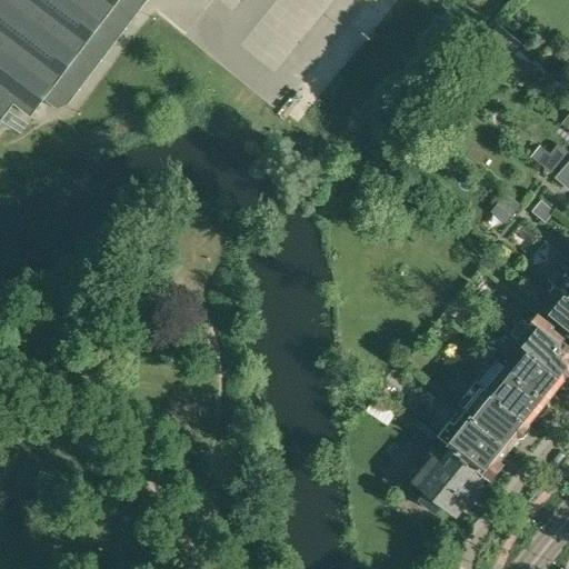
[(0,0),(0,122),(16,102),(32,116),(45,98),(59,109),(70,102),(148,0),(0,0)]
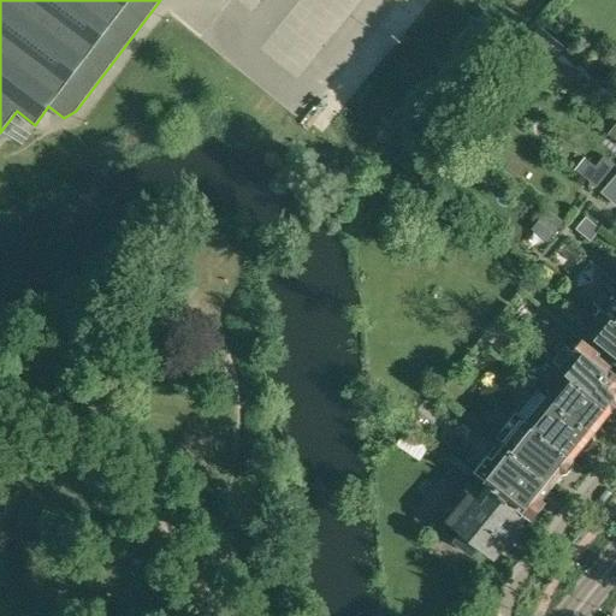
[(564,46),(538,25),(516,53),(543,73),(564,46)]
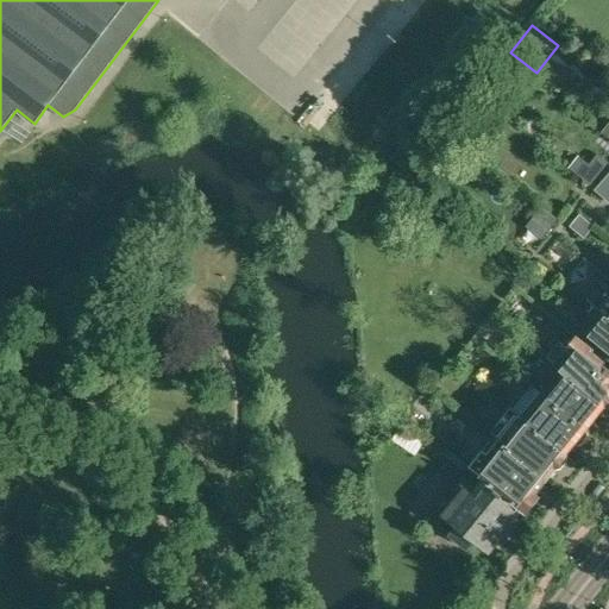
[(578,156),(567,168),(578,176),(588,163),(578,156)]
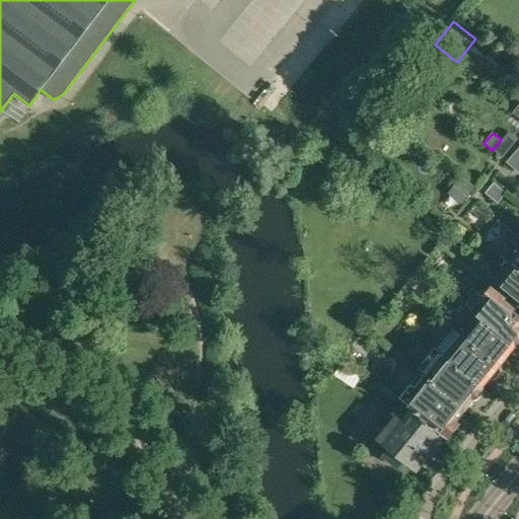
[(461,204),(475,187),(461,175),(447,193),(461,204)]
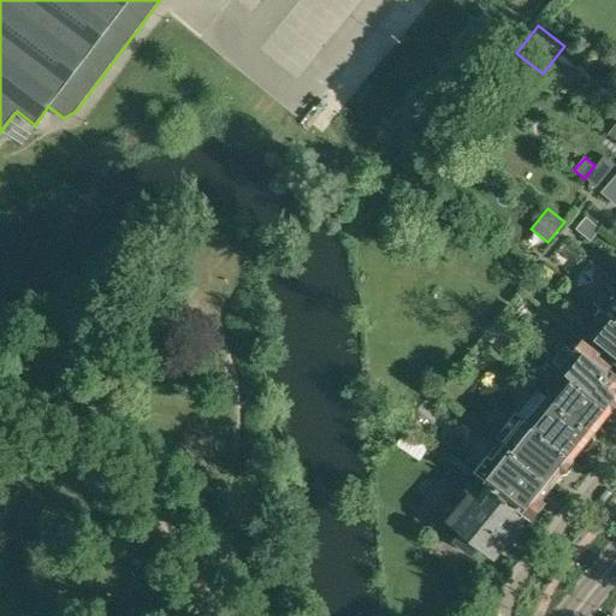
[(576,229),(591,240),(600,227),(586,217),(576,229)]
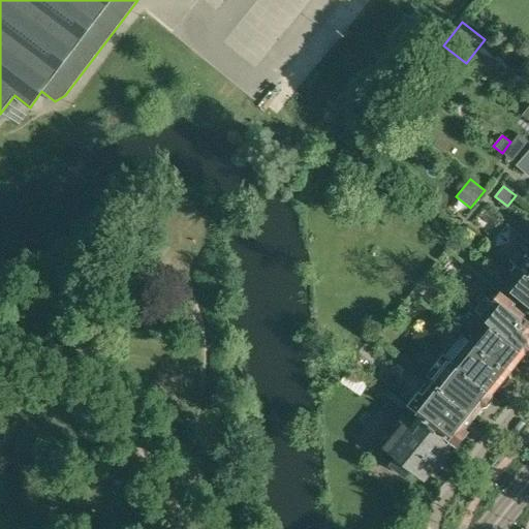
[(528,274),(523,269),(519,267),(506,283),(528,301),(528,274)]
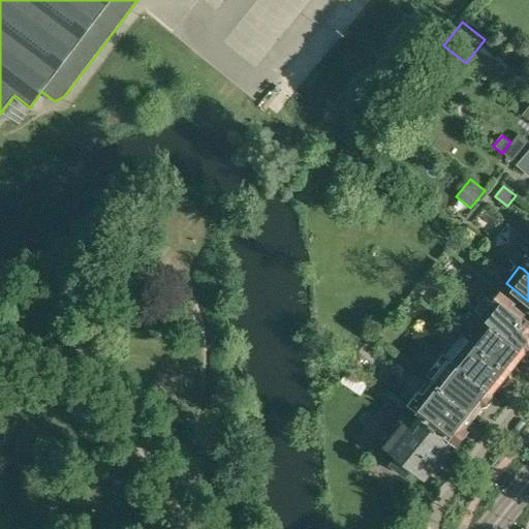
[(483,315),(488,319),(526,349),(528,345),(528,319),(525,316),(528,312),(502,291),(483,315)]
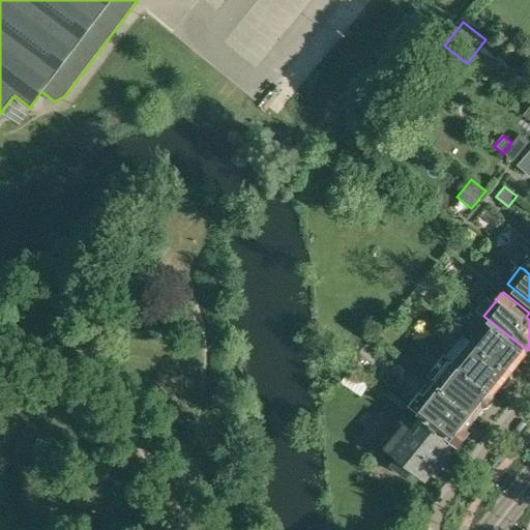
[(489,320),(472,341),(509,372),(527,350),(489,320)]
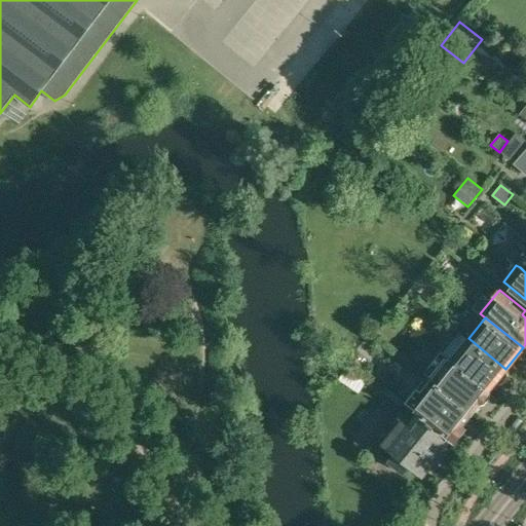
[(468,338),(451,359),(489,389),(505,369),(468,338)]
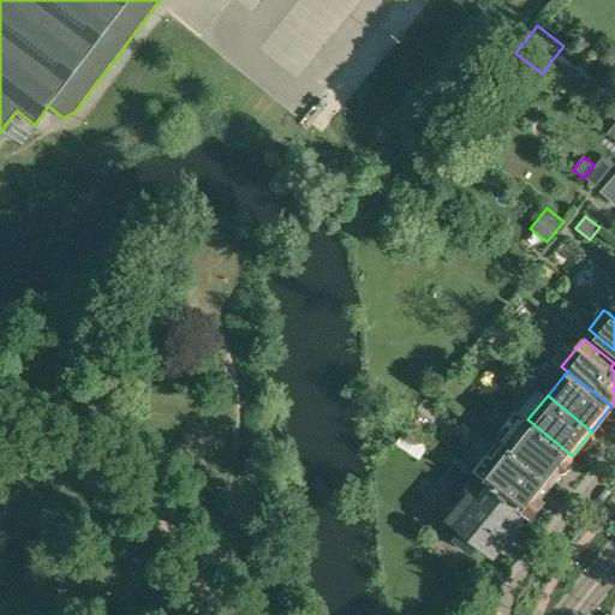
[(508,437),(503,443),(551,481),(572,455),(527,419),(517,411),(500,430),(508,437)]
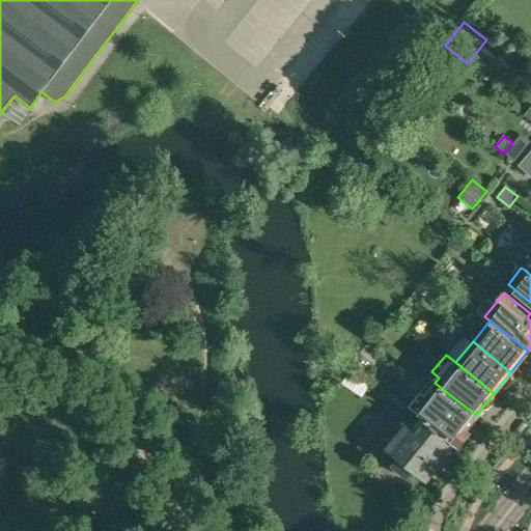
[(410,406),(416,411),(454,442),(476,415),(435,383),(425,393),(422,390),(410,406)]
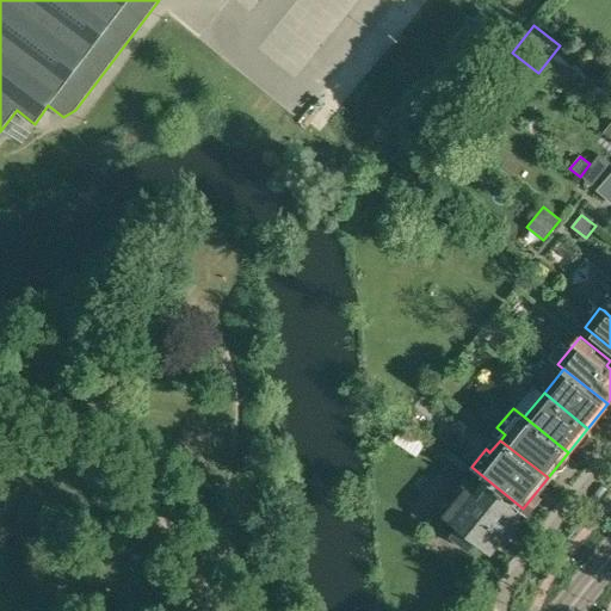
[(461,461),(448,451),(442,458),(455,469),(461,461)]
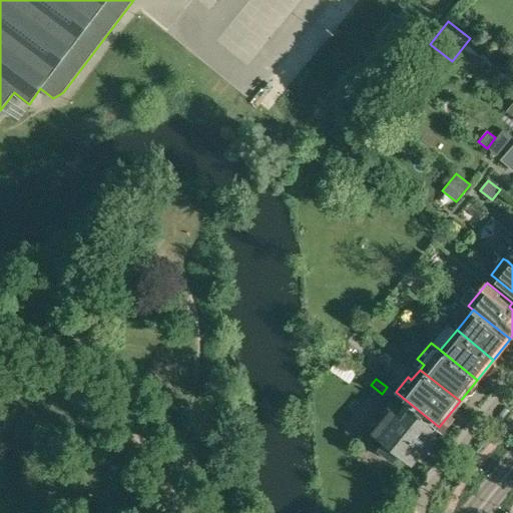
[(439,427),(402,397),(387,420),(379,414),(370,426),(377,431),(375,434),(384,441),(379,448),(395,461),(401,455),(410,462),(439,427)]
